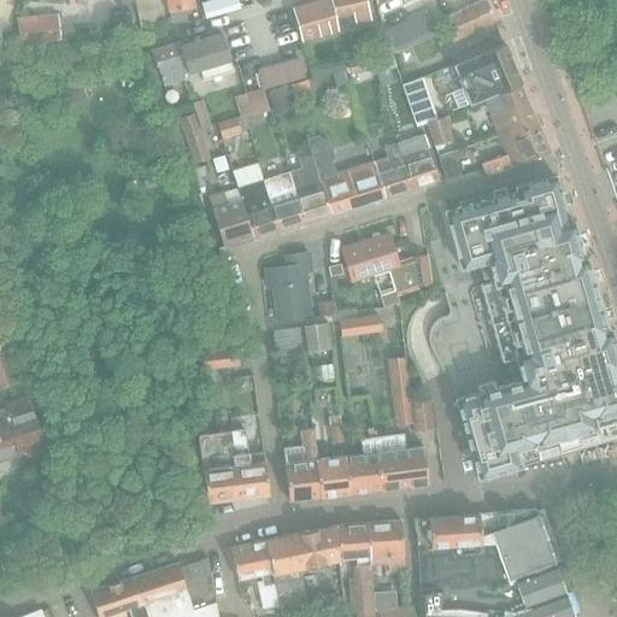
[(165,0),(168,10),(192,6),(191,0),(165,0)]
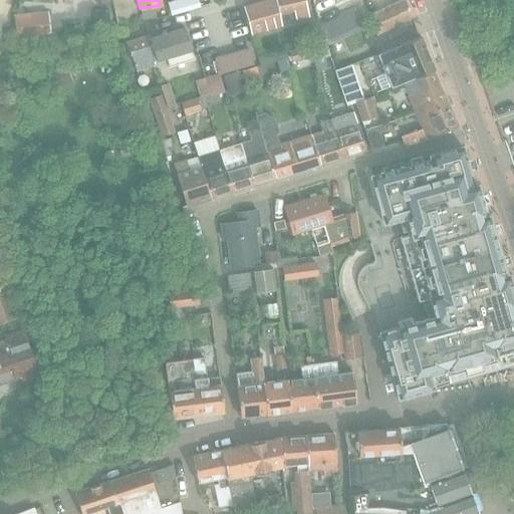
[(308,14),(303,0),(266,0),(243,7),(250,33),(281,24),(278,15),(296,10),(298,17),(308,14)]
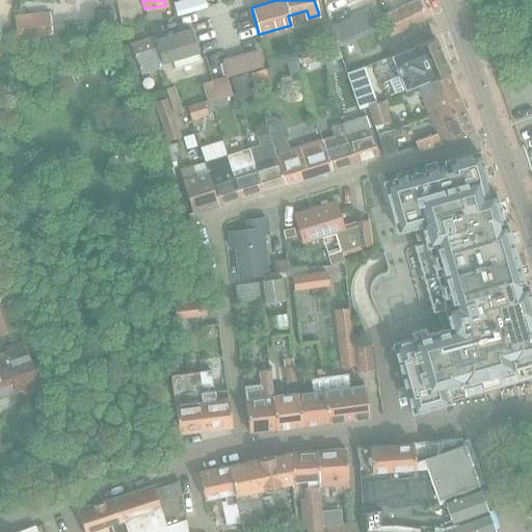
[(425,19),(418,0),(411,0),(386,11),(379,14),(382,22),(379,23),(382,32),(388,30),(389,33),(425,19)]
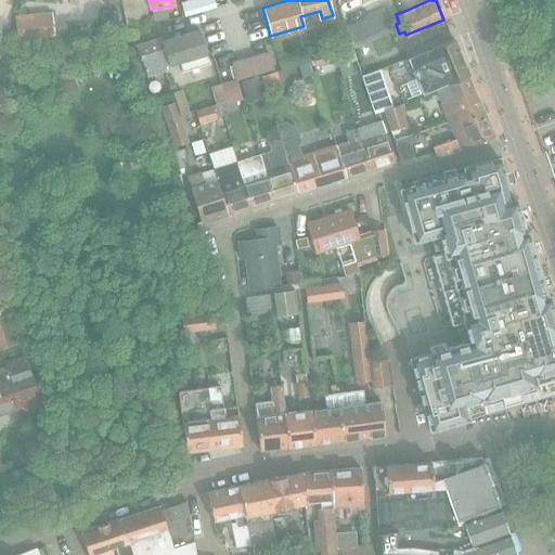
[(384,10),(346,28),(355,47),(392,29),(384,10)]
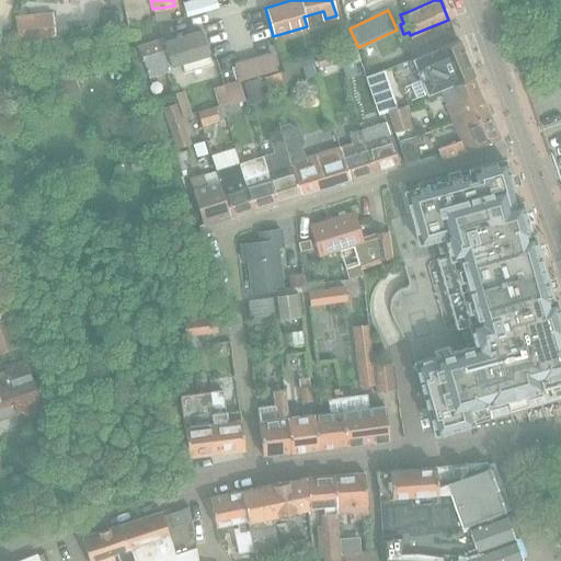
[(52,12),(14,15),(16,38),(54,35),(52,12)]
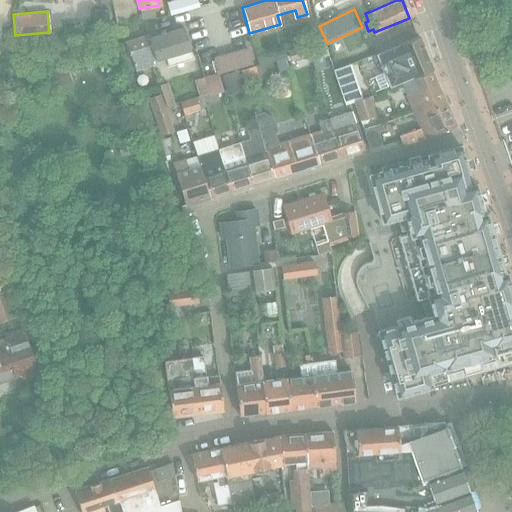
[(147,38),(154,60),(163,57),(166,67),(191,59),(182,27),(147,38)]
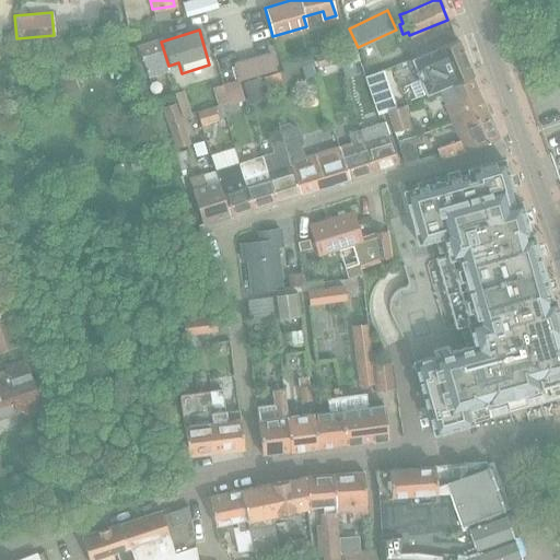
[(168,68),(168,66),(161,42),(160,38),(137,45),(147,76),(168,68)]
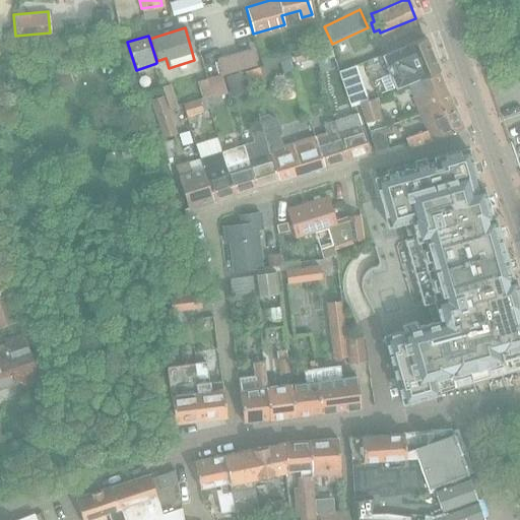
[(420,36),(380,53),(388,74),(380,78),(385,90),(391,87),(435,69),(420,36)]
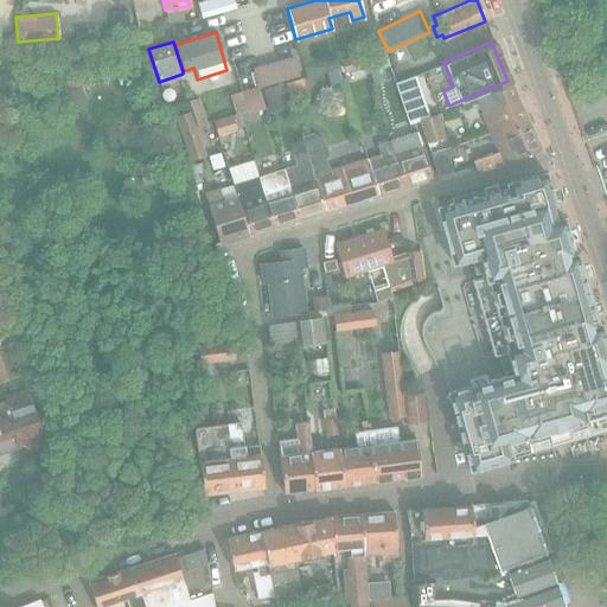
[(364,51),(370,71),(390,64),(384,45),(364,51)]
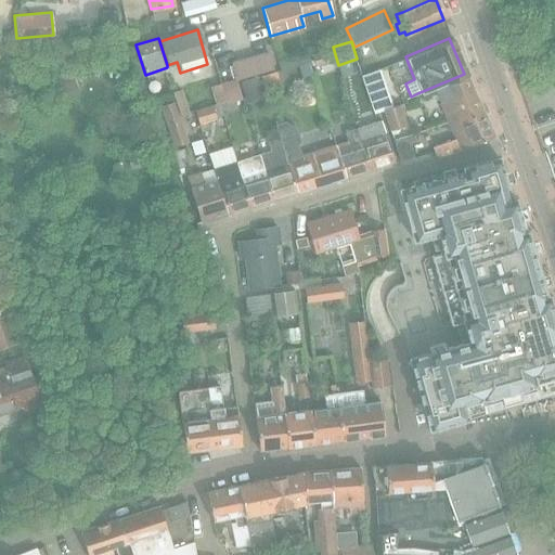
[(312,53),(315,65),(336,60),(332,48),(312,53)]
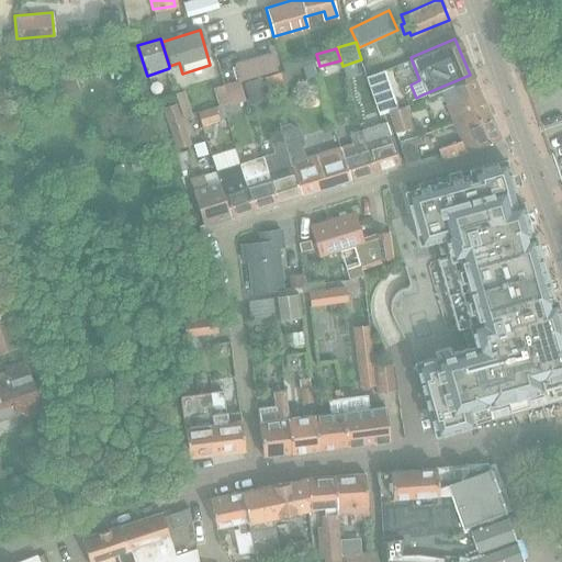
[(270,53),(234,64),(238,80),(276,69),(270,53)]
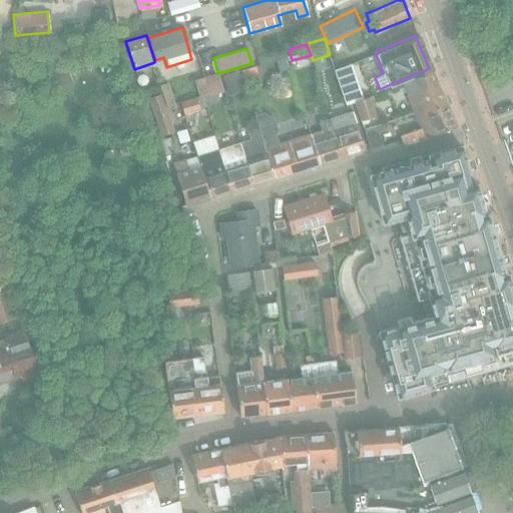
[(45,72),(52,88),(72,80),(65,63),(45,72)]
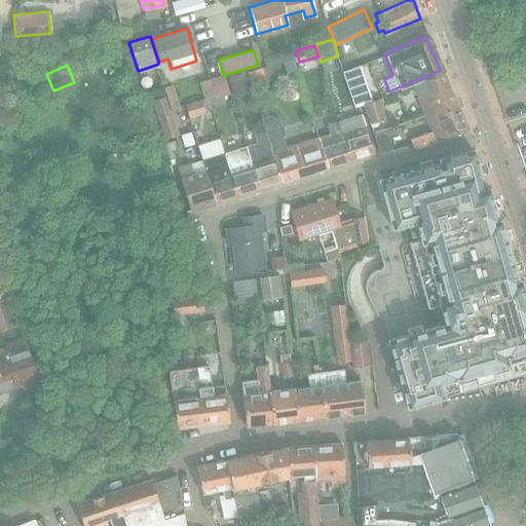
[(383,118),(378,103),(384,101),(382,97),(376,99),(371,101),(359,65),(341,72),(347,90),(352,106),(362,105),(370,127),(375,125),(374,121),(383,118)]
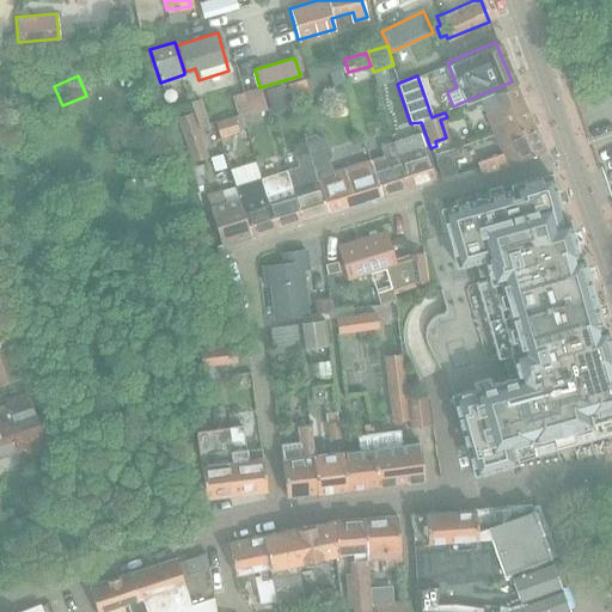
[(13,90),(19,103),(42,93),(35,79),(13,90)]
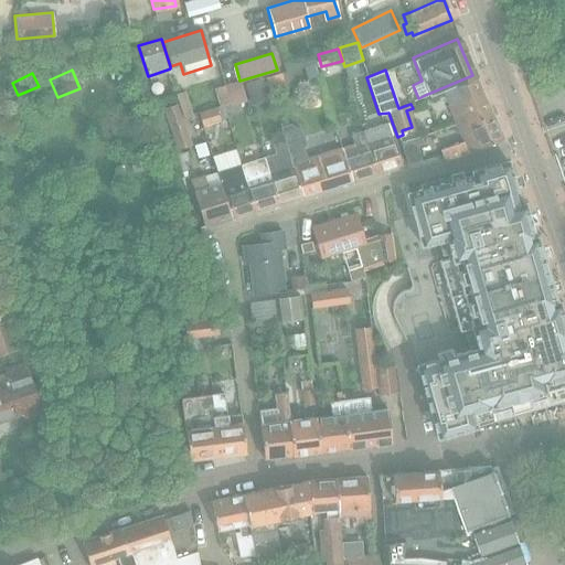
[(448,105),(457,128),(492,113),(477,74),(443,88),(448,104),(448,105)]
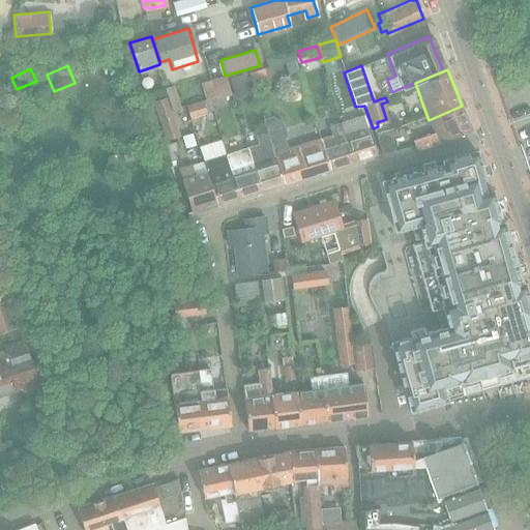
[(245,72),(227,79),(233,99),(252,94),(245,72)]
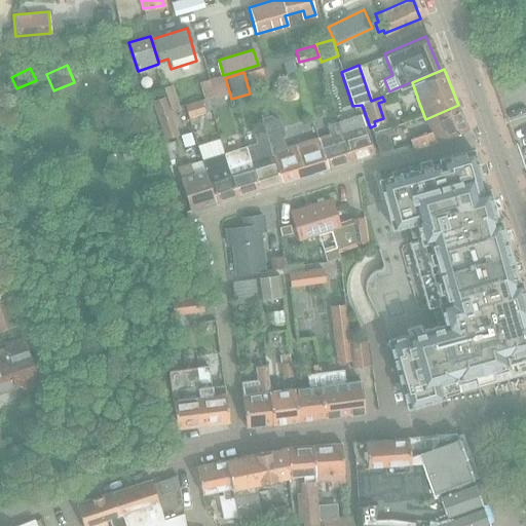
[(199,81),(204,98),(214,95),(209,79),(199,81)]
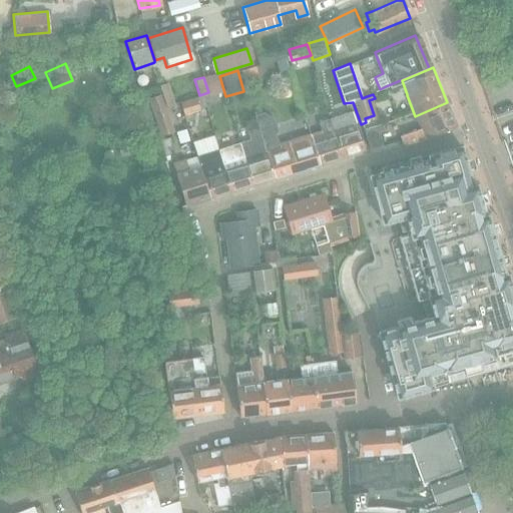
[(159,84),(166,105),(174,103),(168,82),(159,84)]
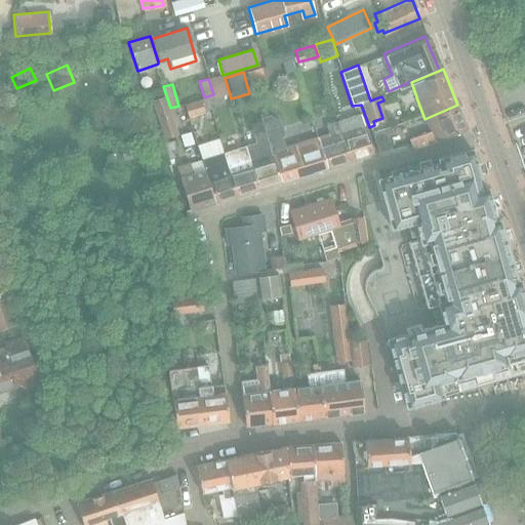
[(152,101),(164,137),(176,132),(164,96),(152,101)]
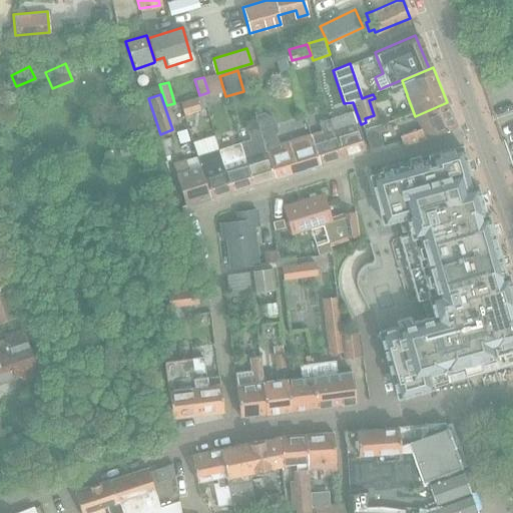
[(191,112),(200,109),(196,96),(179,102),(186,122),(193,119),(191,112)]
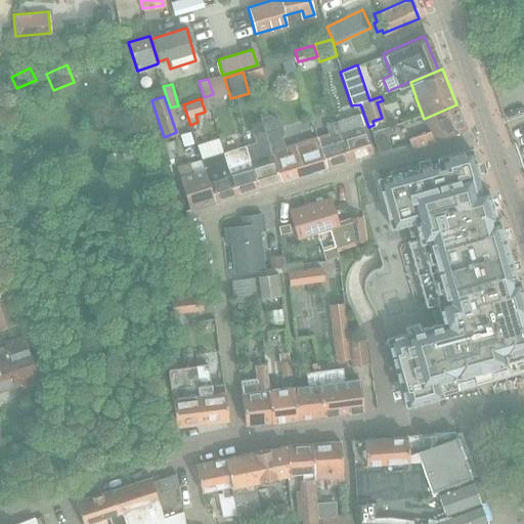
[(428,130),(416,134),(420,145),(467,129),(456,104),(424,119),(428,130)]
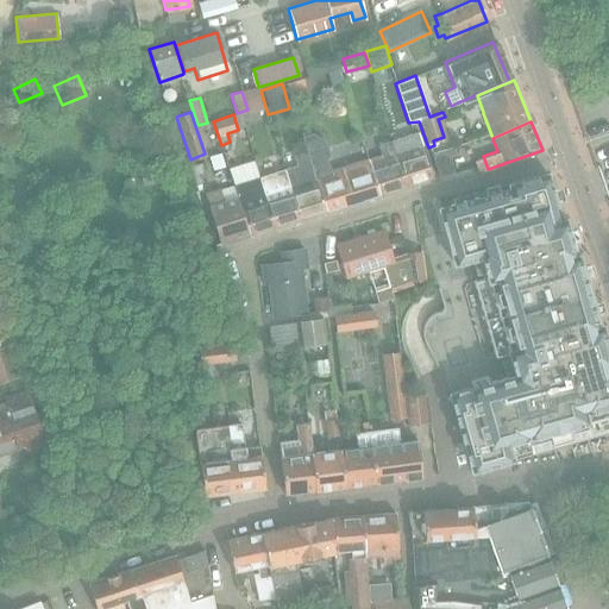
[(397,138),(391,140),(399,165),(406,186),(432,177),(418,132),(405,136),(407,145),(400,146),(397,138)]
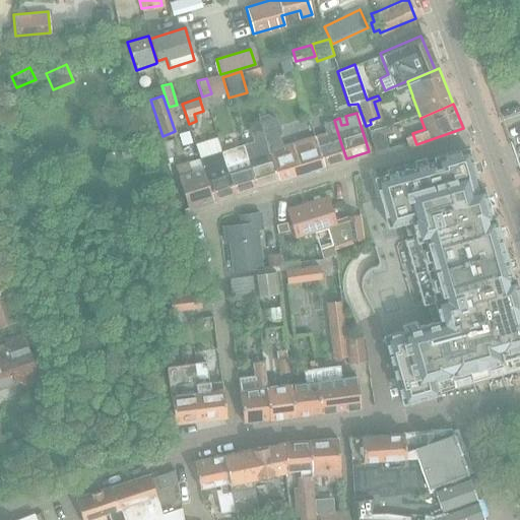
[(267,115),(258,118),(262,130),(264,138),(277,180),(301,173),(290,142),(280,146),(277,137),(283,135),(278,121),(267,115)]
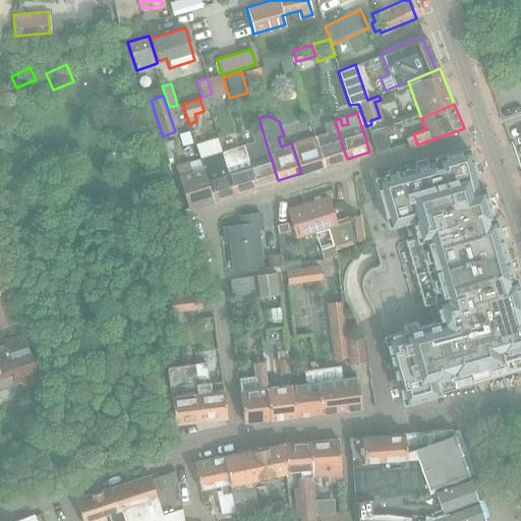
[(314,135),(325,166),(347,159),(341,141),(335,120),(324,123),(327,132),(314,135)]
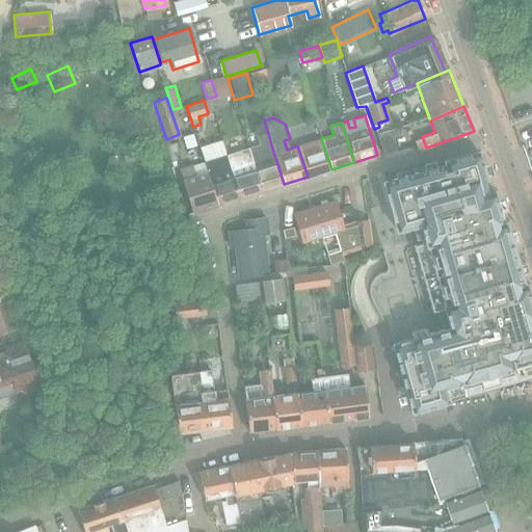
[(382,155),(395,151),(389,130),(376,134),(382,155)]
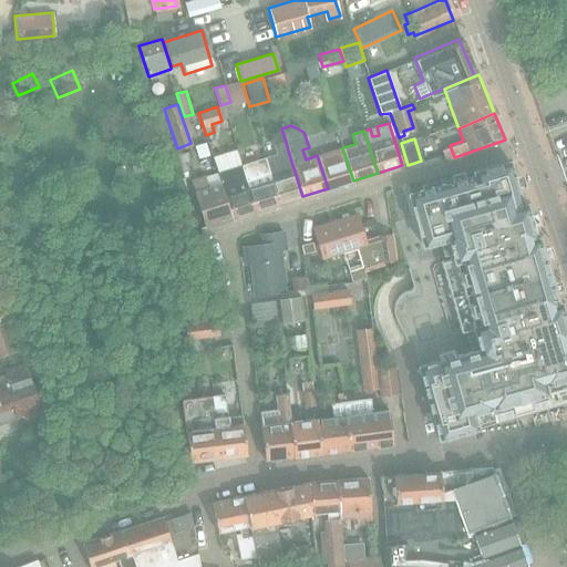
[(210,151),(208,141),(195,145),(198,154),(210,151)]
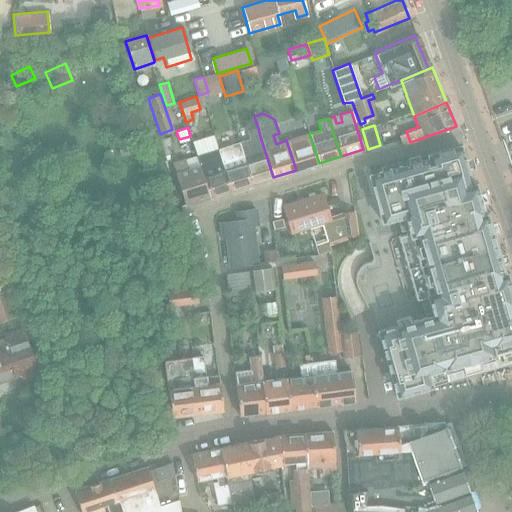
[(248,140),(239,143),(240,146),(252,184),(273,177),(260,136),(258,128),(246,132),(248,140)]
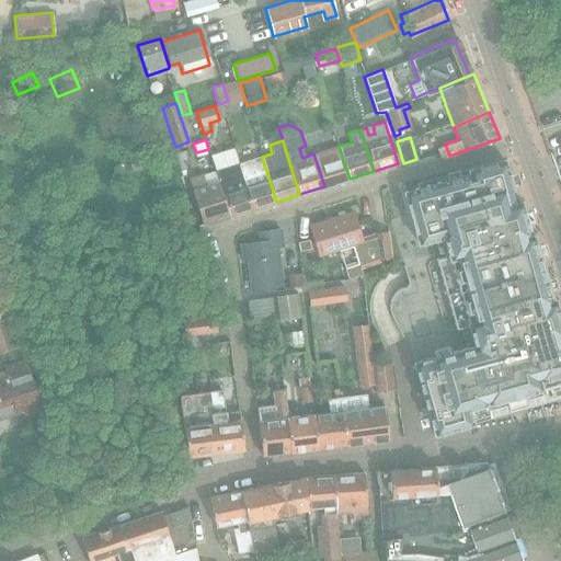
[(132,170),(149,164),(144,146),(127,151),(132,170)]
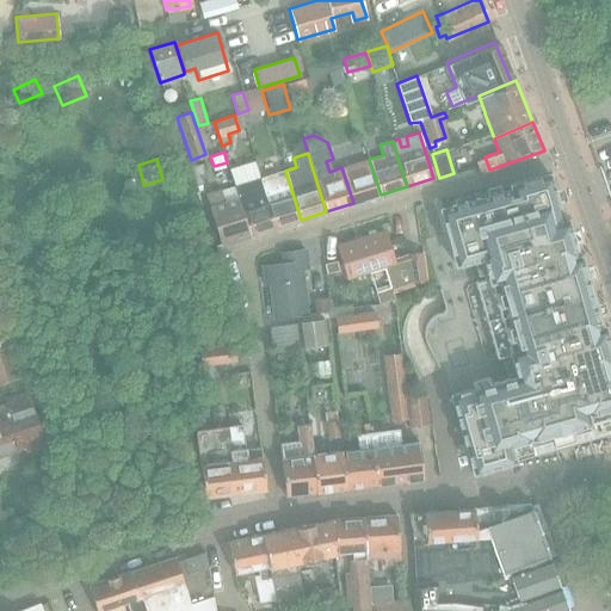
[(369,159),(341,167),(353,203),(381,195),(369,159)]
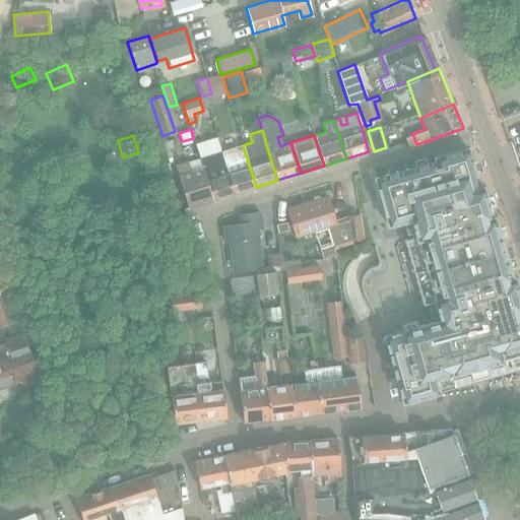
[(243,145),(221,152),(222,155),(234,194),(256,187),(244,148),(243,145)]
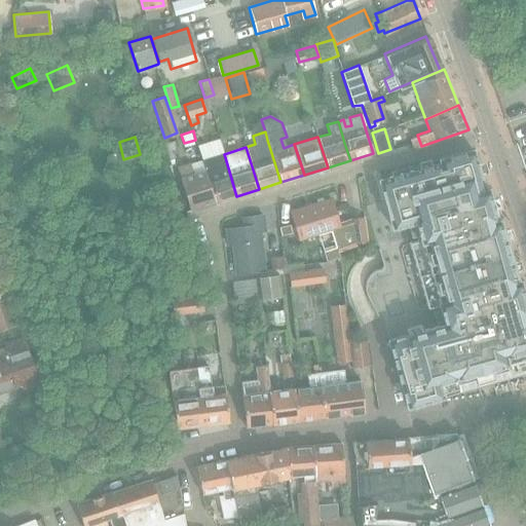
[(440,162),(378,180),(384,200),(385,202),(393,200),(396,200),(403,225),(415,221),(420,238),(408,242),(427,308),(439,305),(444,324),(388,339),(387,339),(407,407),(443,397),(442,396),(439,381),(525,357),(525,304),(519,279),(517,280),(499,217),(496,218),(487,188),(484,189),(473,149),(439,158),(440,162)]
